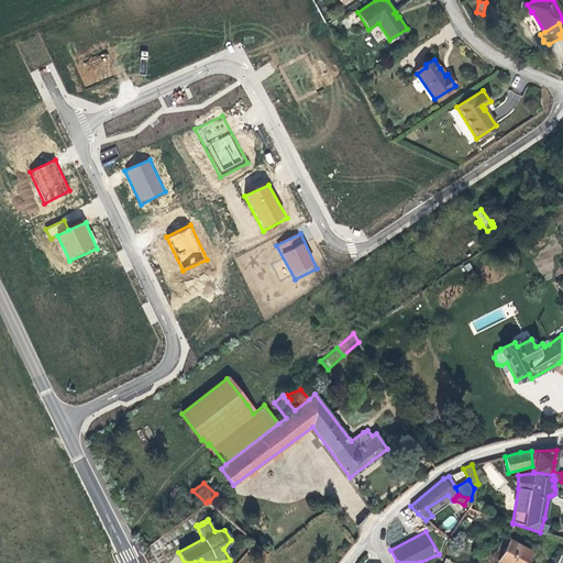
[(482,542),(466,537),(464,543),(479,548),(482,542)]
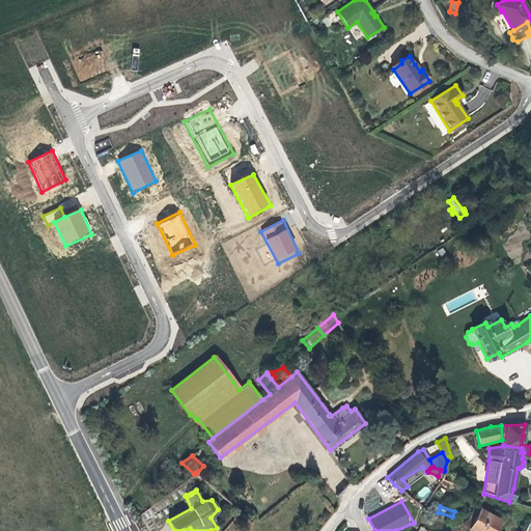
[(494,530),(500,520),(475,506),(465,527),(472,530),(494,530)]
